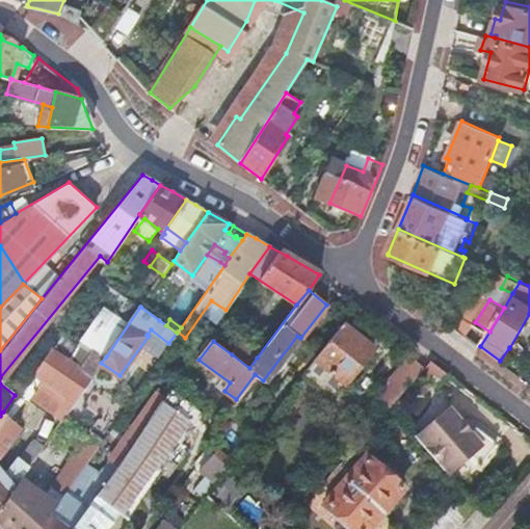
[(343,323),(302,374),(332,398),(374,348),(373,348),(375,345),(364,335),(361,337),(343,323)]
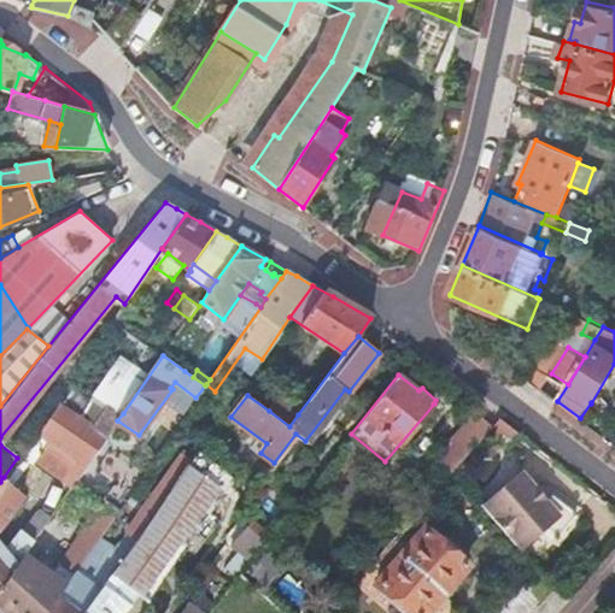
[(76,479),(117,420),(123,413),(109,404),(95,424),(82,414),(92,401),(69,383),(39,428),(45,431),(30,452),(59,472),(62,470),(76,479)]
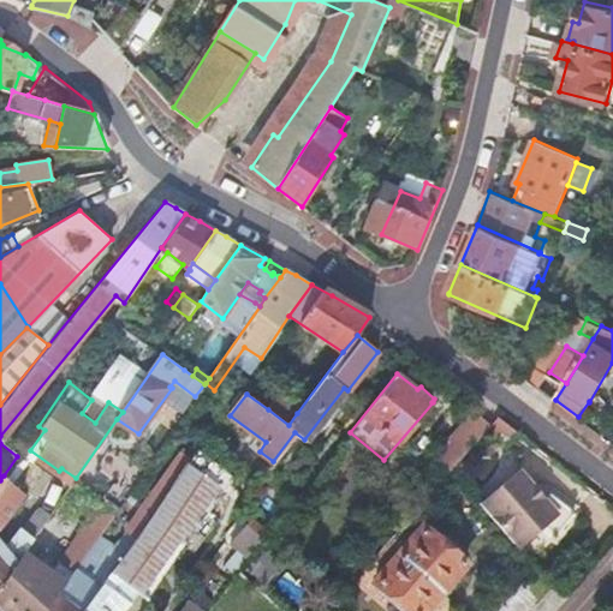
[(277,397),(268,409),(289,425),(297,413),(277,397)]
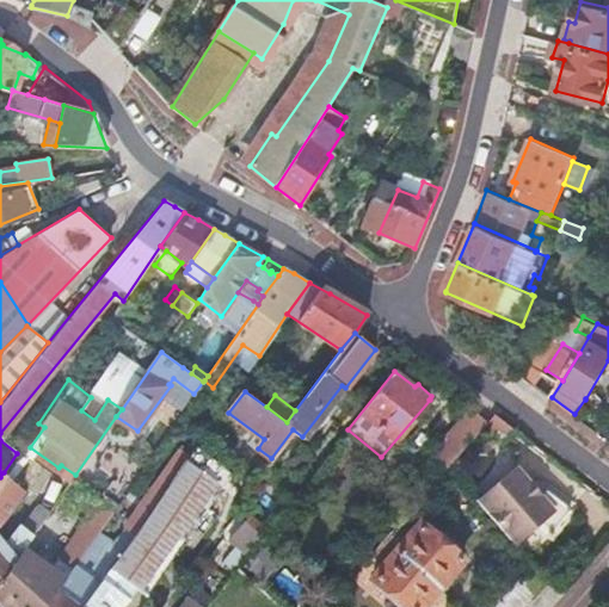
[(484,427),(487,422),(471,408),(431,452),(448,466),(449,465),(484,427)]
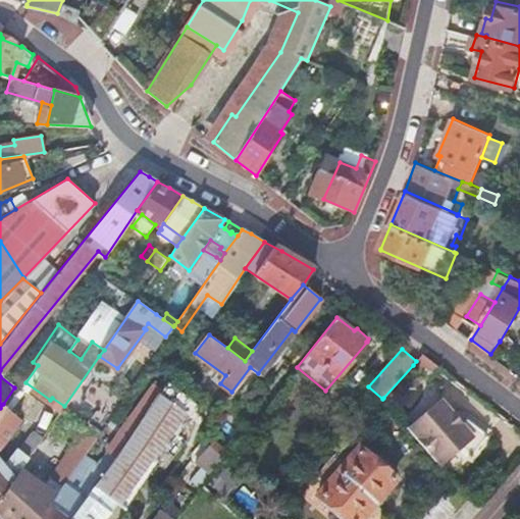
[(418,359),(416,361),(413,365),(423,373),(429,378),(440,367),(423,353),(418,359)]
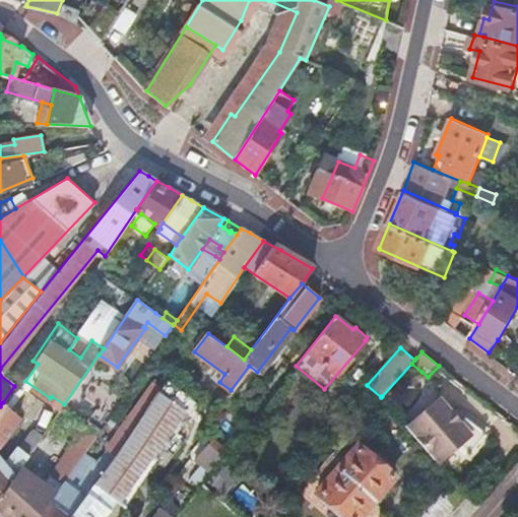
[(19,379),(14,386),(3,402),(9,406),(25,383),(19,379)]
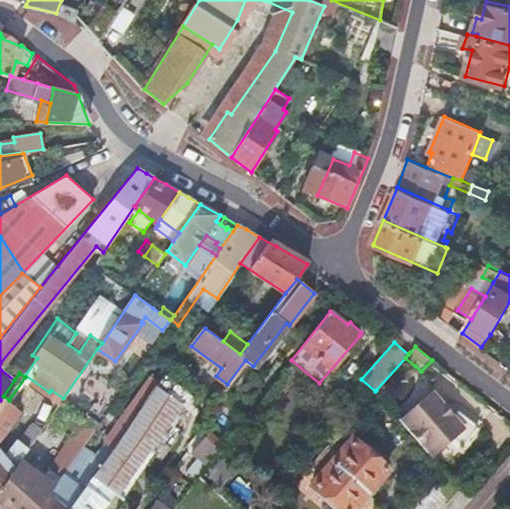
[(112,447),(67,508),(97,508),(101,507),(111,492),(119,498),(154,453),(162,459),(183,432),(174,425),(186,409),(180,404),(188,393),(164,375),(159,382),(151,393),(124,431),(112,447)]
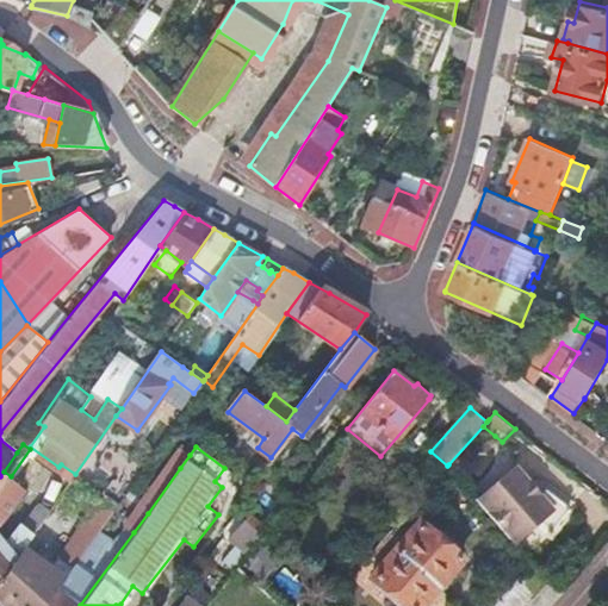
[(179,448),(169,461),(180,468),(190,455),(179,448)]
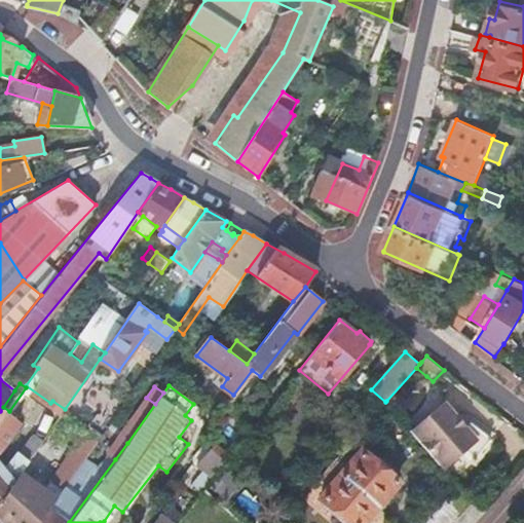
[(92,420),(104,428),(122,403),(110,395),(92,420)]
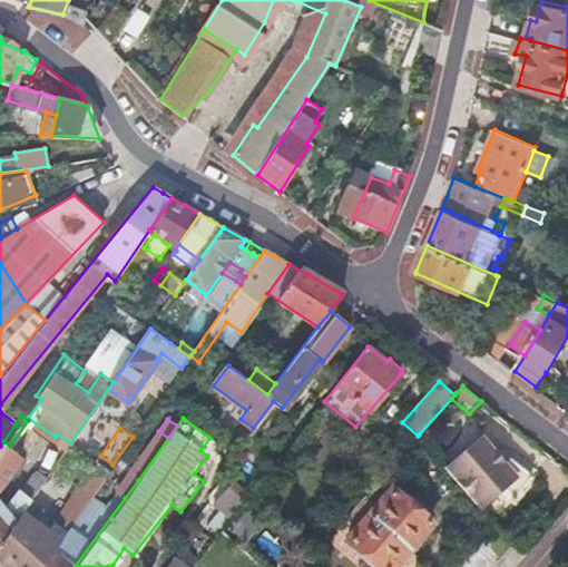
[(128,473),(138,480),(168,438),(158,431),(128,473)]
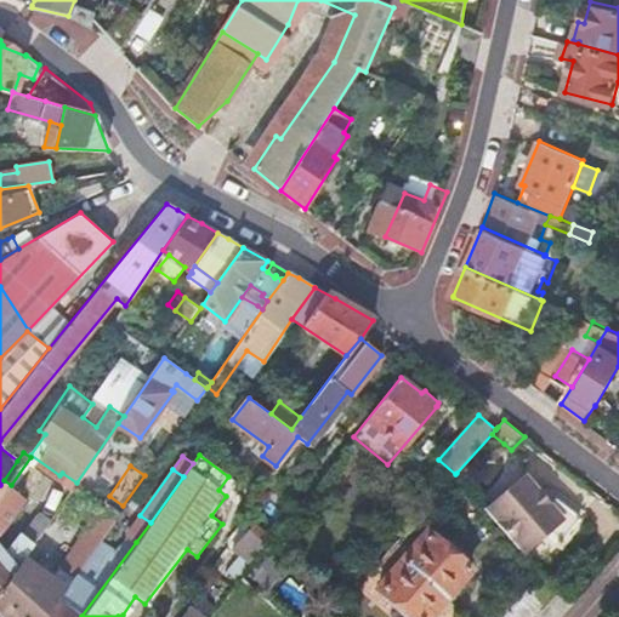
[(526,473),(486,507),(522,550),(546,530),(561,541),(579,516),(555,497),(550,501),(526,473)]
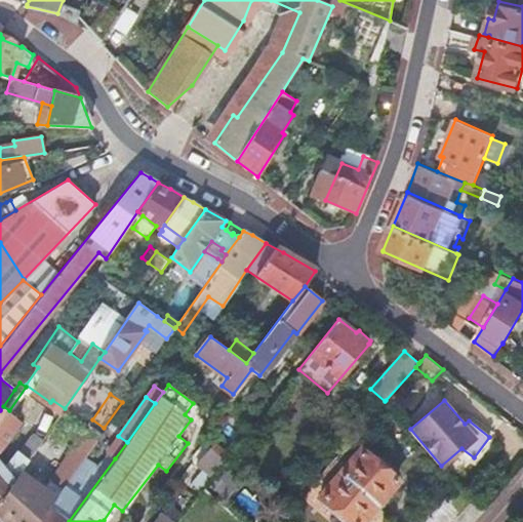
[(200,408),(193,403),(185,414),(191,419),(200,408)]
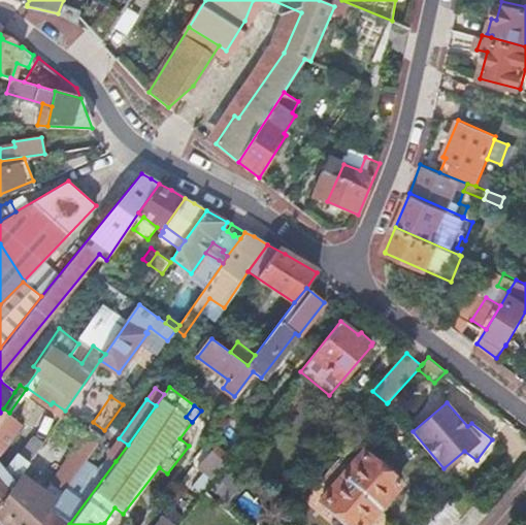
[(9,413),(3,408),(0,413),(0,500),(20,473),(43,439),(36,434),(22,455),(18,452),(3,471),(0,467),(0,452),(6,445),(21,420),(9,413)]
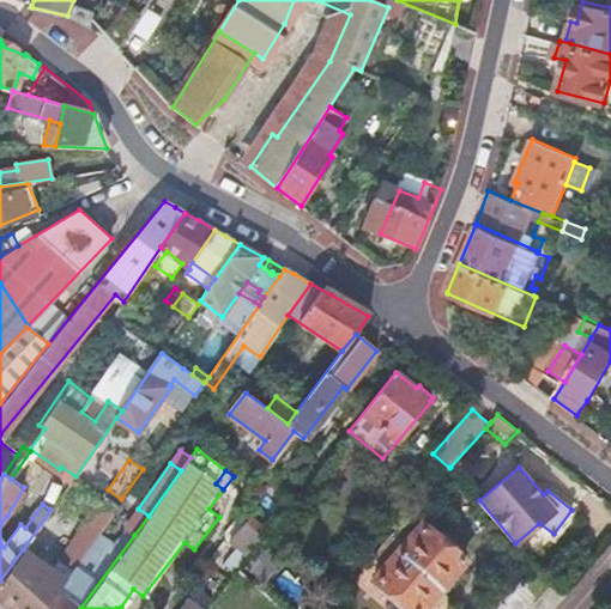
[(108,497),(103,503),(114,510),(119,504),(108,497)]
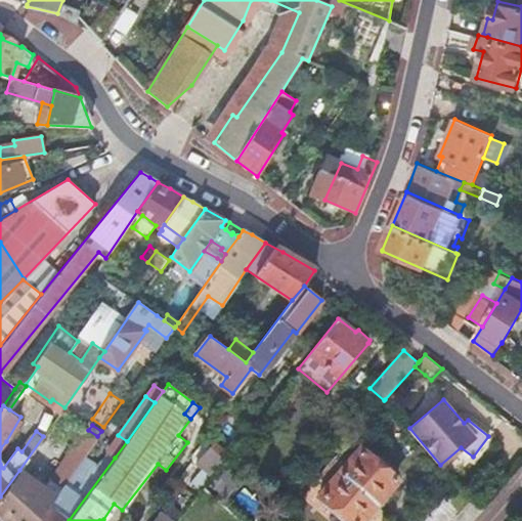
[(37,520),(83,457),(97,436),(88,430),(84,428),(50,476),(51,476),(44,487),(19,470),(0,496),(0,514),(4,519),(5,520),(37,520)]
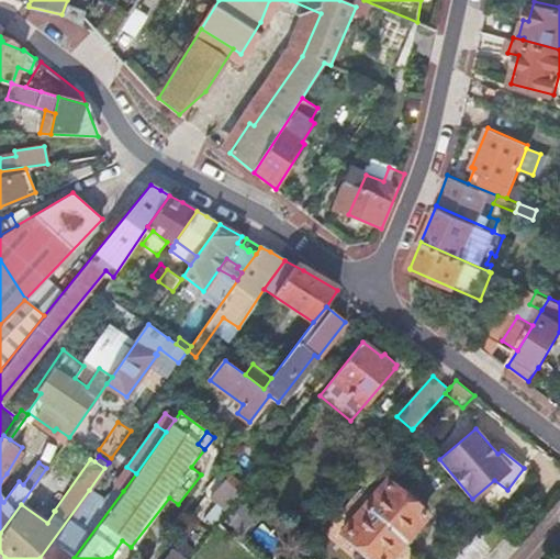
[(136,473),(126,467),(113,484),(115,487),(123,491),(136,473)]
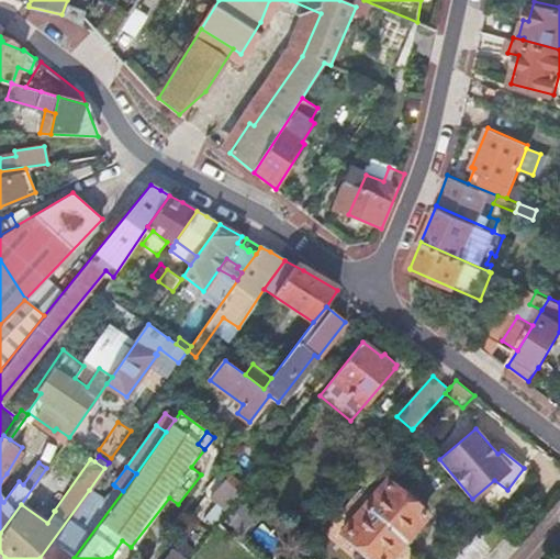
[(246,487),(230,473),(211,494),(217,500),(205,514),(216,523),(220,520),(235,501),(246,487)]
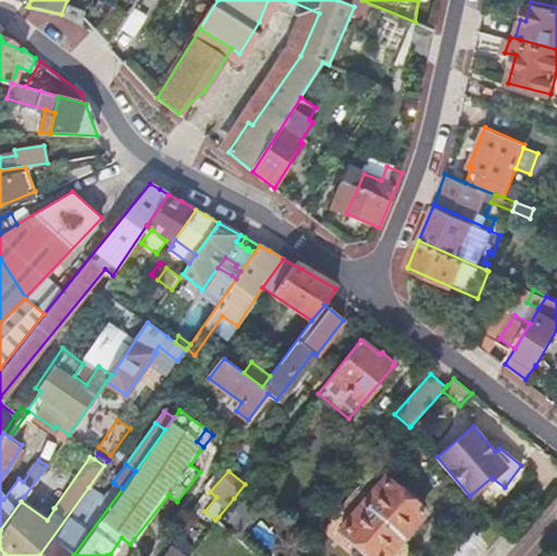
[(353,494),(403,539),(425,513),(386,477),(381,484),(369,474),(353,494)]
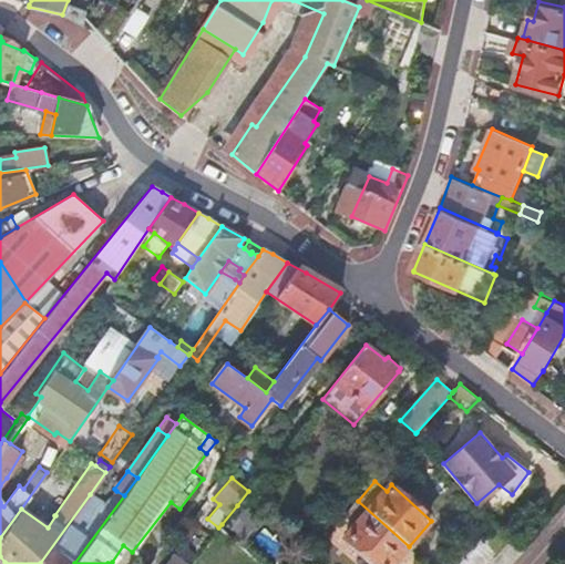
[(74,563),(124,495),(116,491),(106,499),(103,503),(90,494),(40,563),(74,563)]
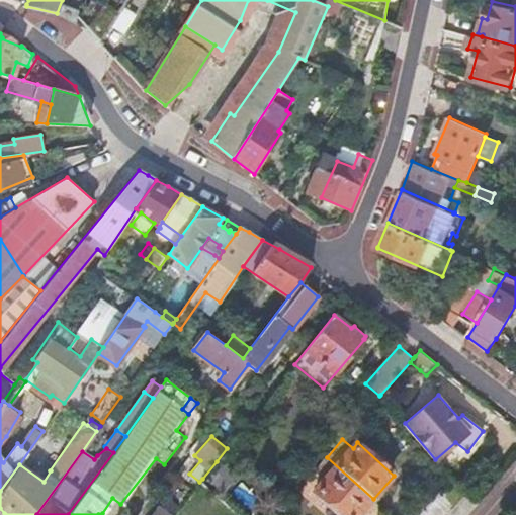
[(344,514),(357,514),(373,499),(327,457),(316,468),(327,478),(316,490),(344,514)]
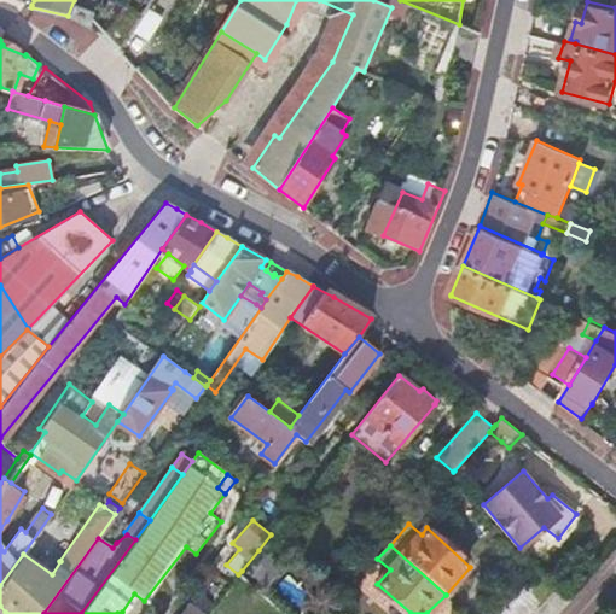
[(259,550),(242,571),(255,583),(272,561),(259,550)]
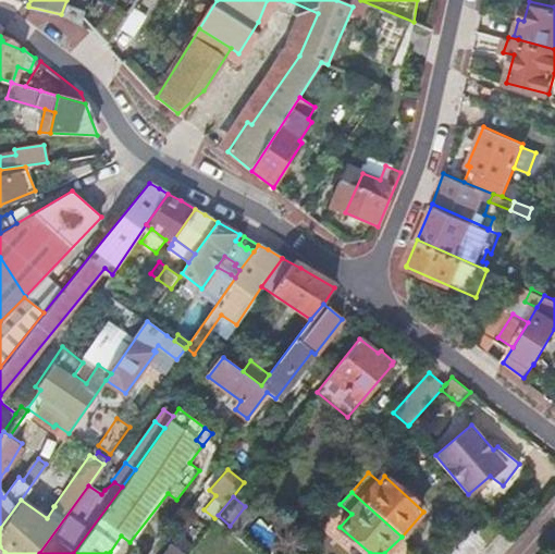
[(185,553),(173,544),(165,553),(185,553)]
